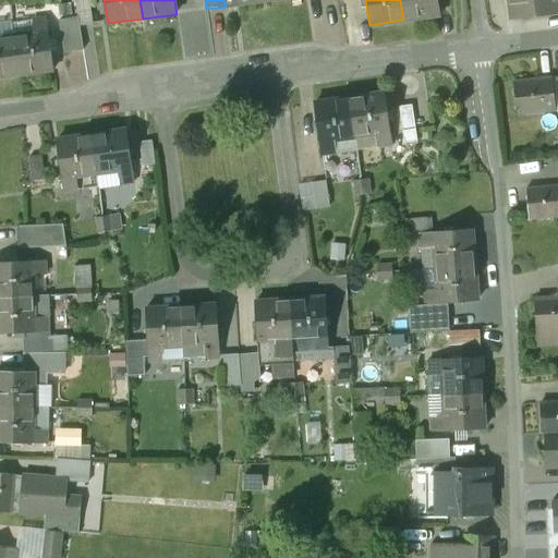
[(436,0),(400,0),(403,20),(438,15),(436,0)]
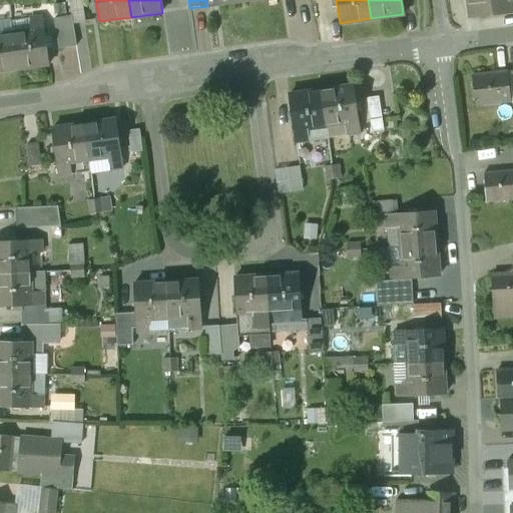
[(512,0),(479,0),(481,14),(512,10),(512,0)]
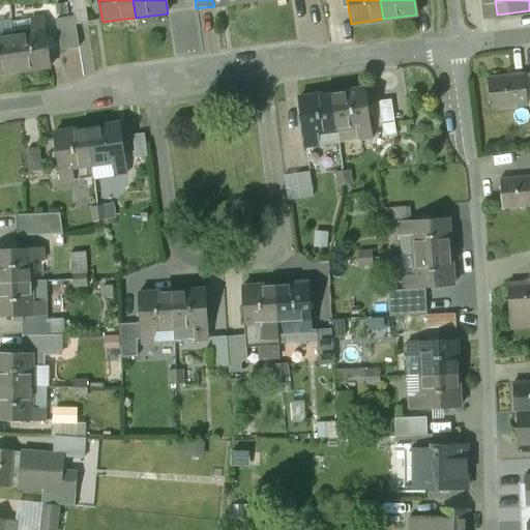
[(45,18),(32,20),(33,32),(46,30),(45,18)]
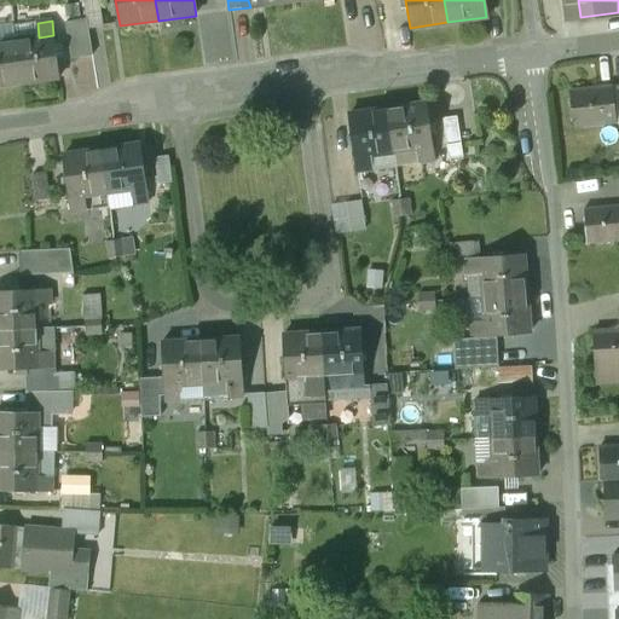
[(39,38),(15,40),(21,84),(59,79),(53,35),(39,38)]
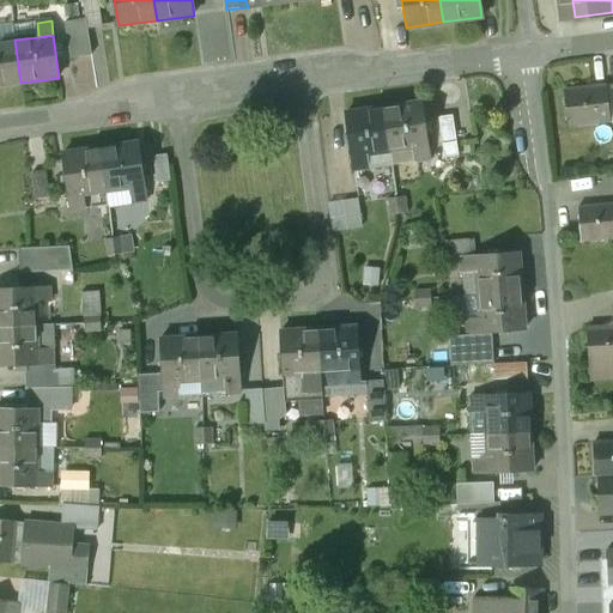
[(0,42),(0,85),(20,83),(14,40),(0,42)]
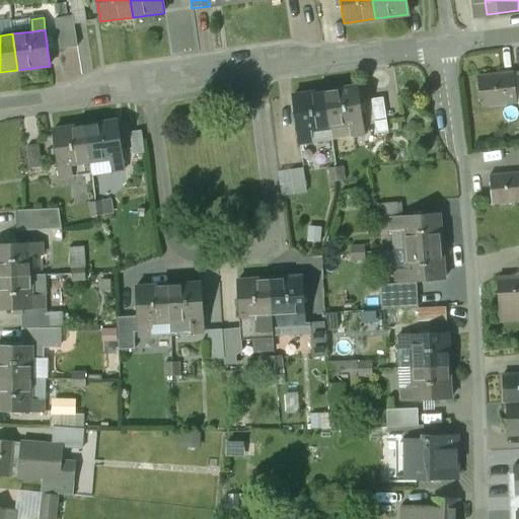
[(512,75),(478,78),(482,106),(515,102),(512,75)]
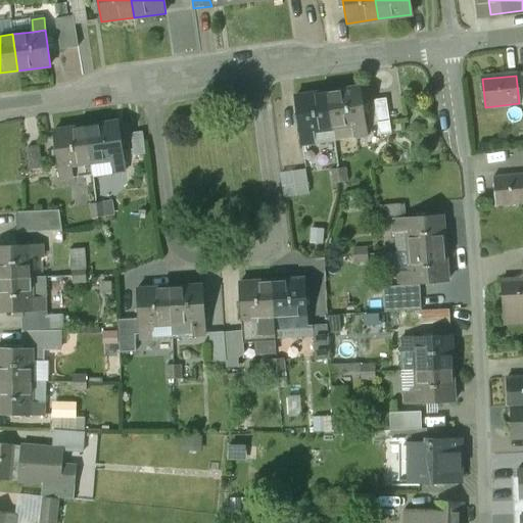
[(360,89),(327,94),(332,129),(352,126),(365,124),(360,89)]
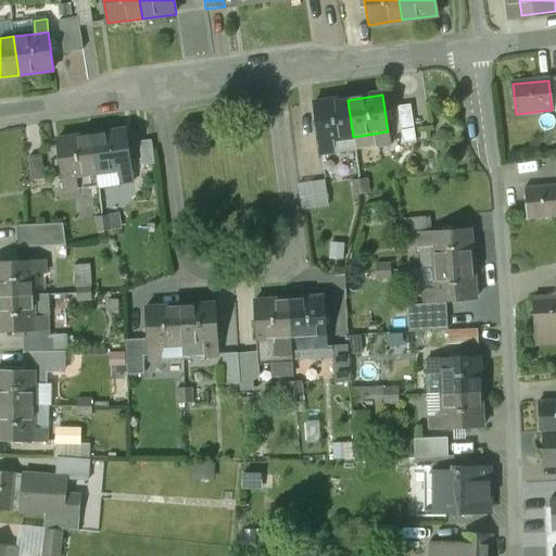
[(348,100),(314,104),(319,142),(332,140),(353,137),(348,100)]
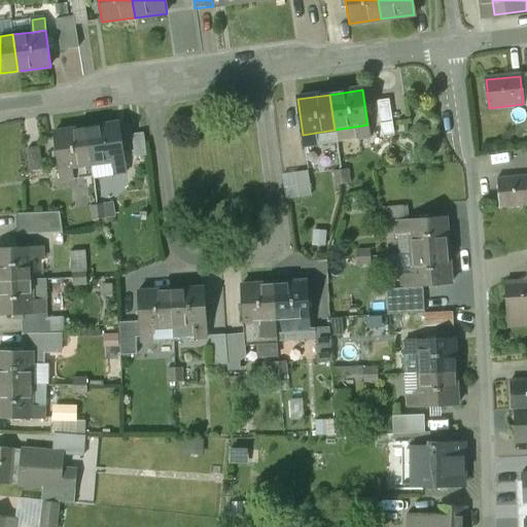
[(389,100),(377,102),(382,136),(394,135),(389,100)]
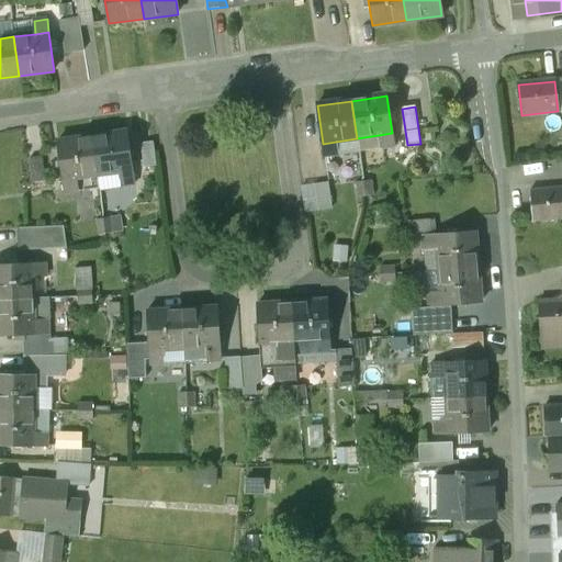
[(127,132),(92,136),(98,176),(120,172),(133,170),(127,132)]
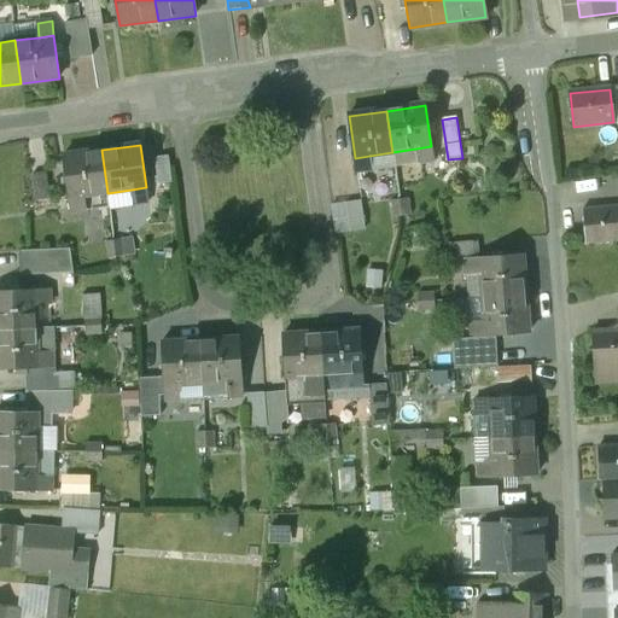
[(431,146),(417,149),(419,163),(433,161),(431,146)]
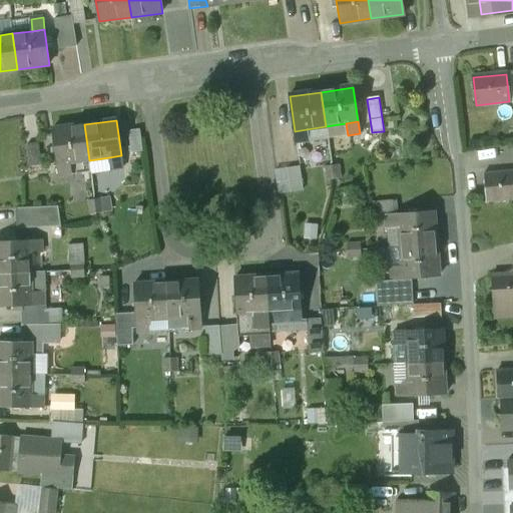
[(84,124),(52,129),(57,164),(70,162),(89,160),(84,124)]
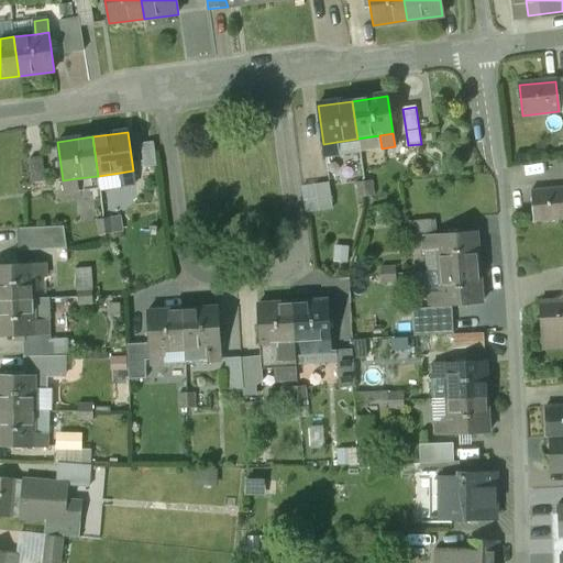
[(337,142),(323,144),(324,156),(338,155),(337,142)]
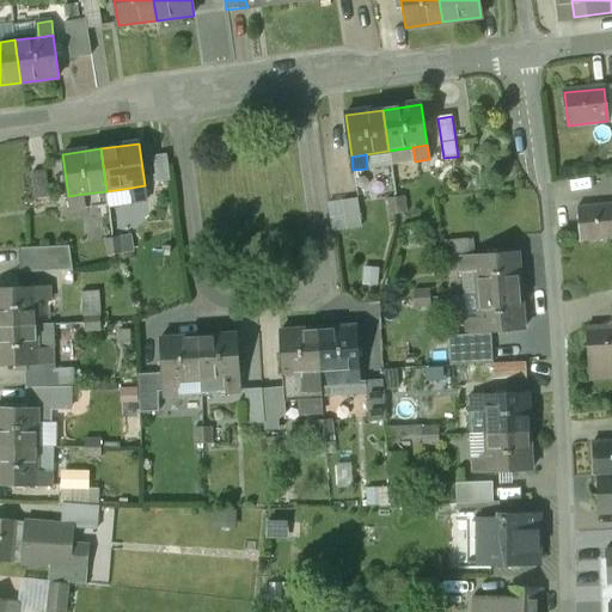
[(145,185),(130,188),(132,202),(147,200),(145,185)]
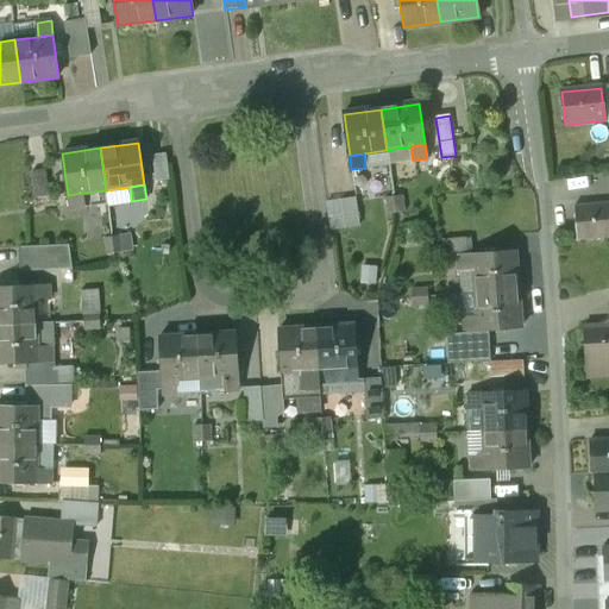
[(83,193),(68,195),(70,209),(85,207),(83,193)]
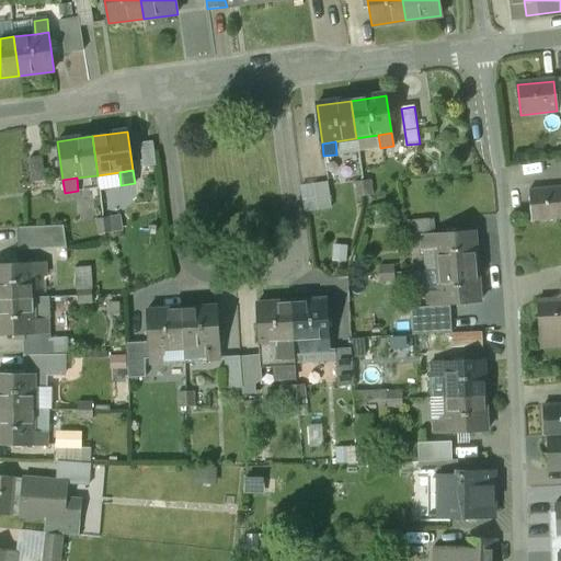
[(334,179),(306,182),(309,209),(336,207),(334,179)]
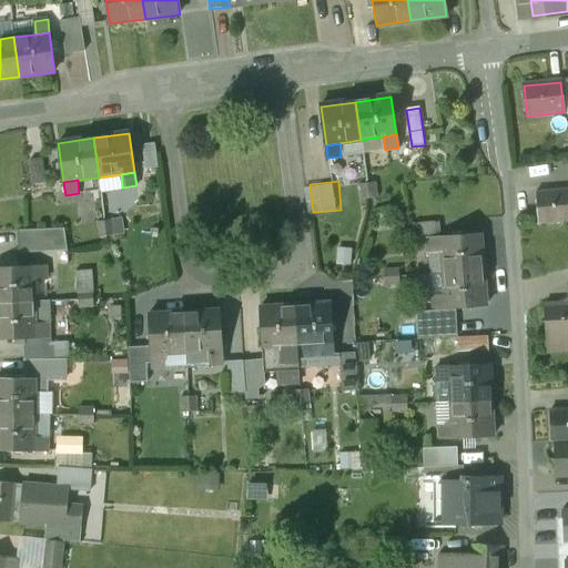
[(375,183),(367,184),(369,200),(377,199),(375,183)]
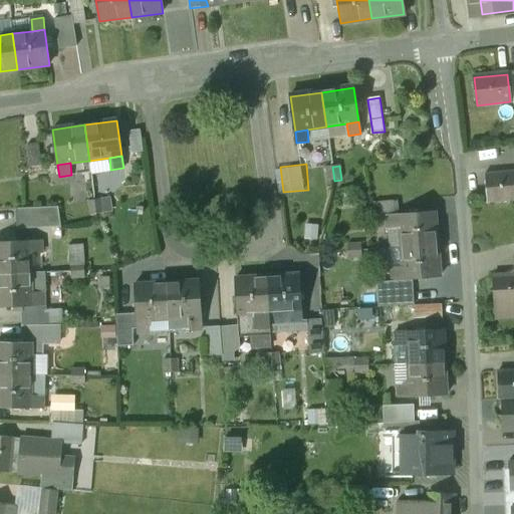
[(332,167),(325,168),(327,182),(334,181),(332,167)]
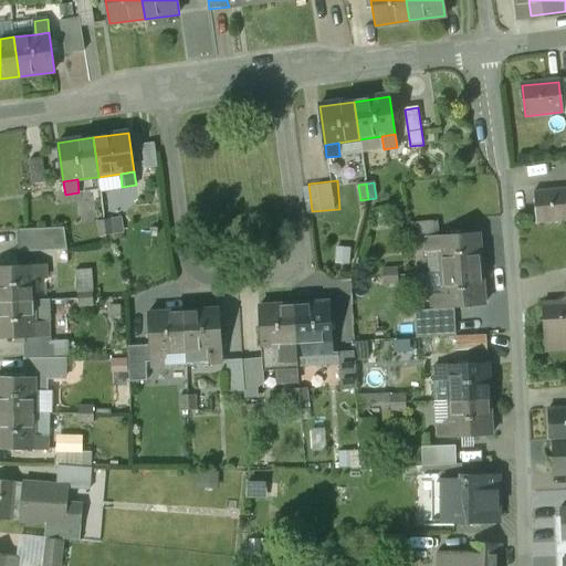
[(565,188),(532,191),(535,222),(565,219),(565,188)]
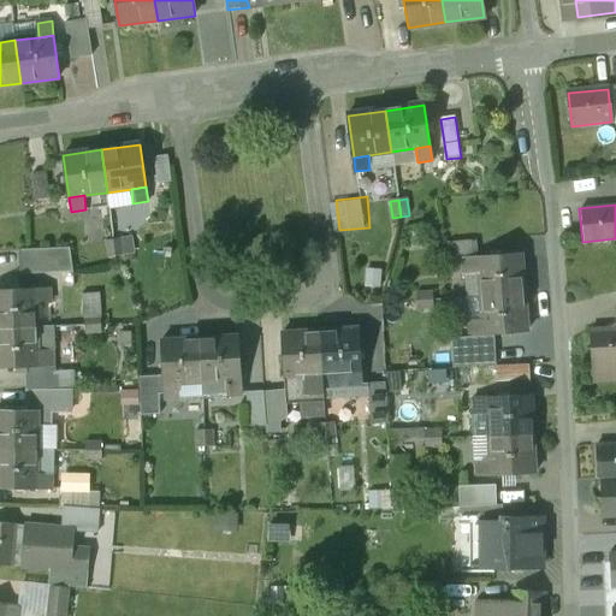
[(122,238),(113,240),(116,256),(124,255),(122,238)]
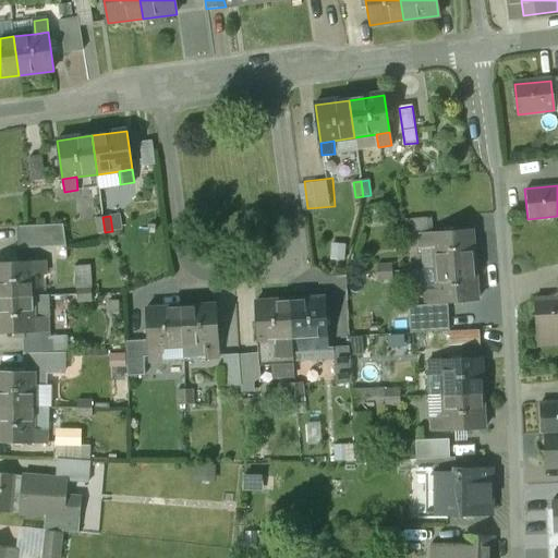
[(102,217),(96,218),(97,233),(105,232),(102,217)]
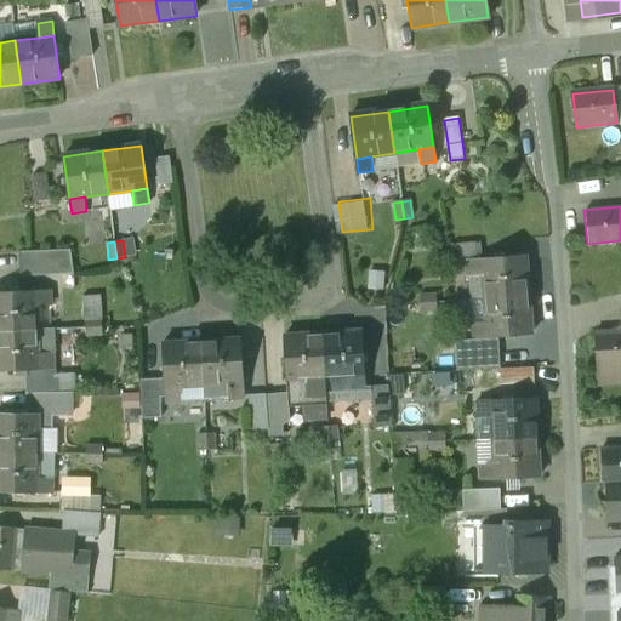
[(70,250),(18,252),(20,272),(73,269),(70,250)]
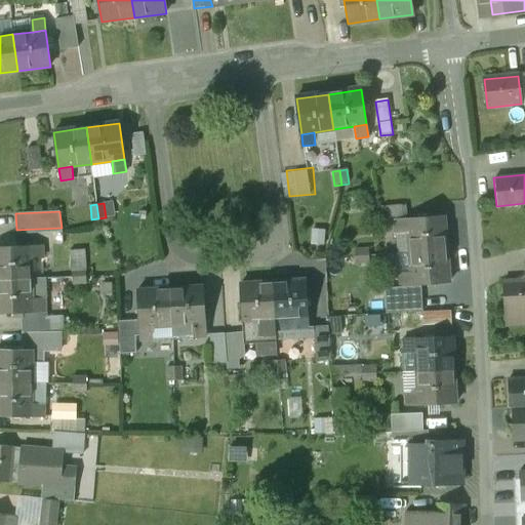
[(444,217),(407,220),(408,233),(410,253),(447,250),(444,217)]
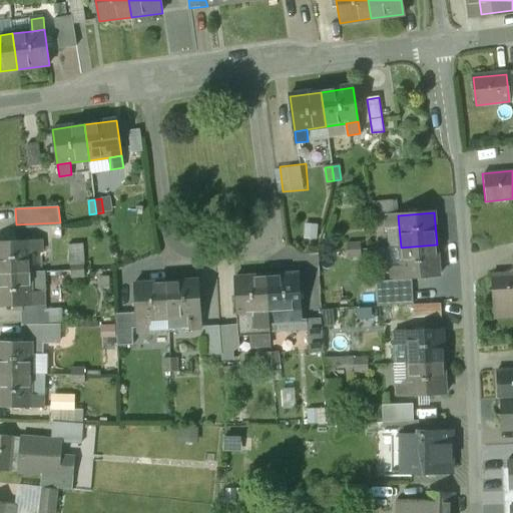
[(398,215),(386,216),(387,228),(399,227),(398,215)]
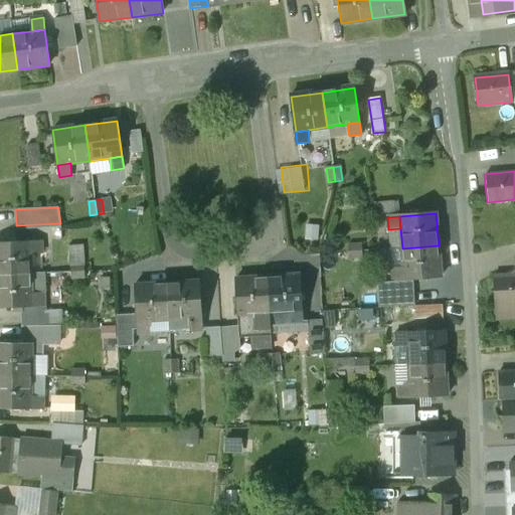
[(28,241),(0,242),(0,275),(30,274),(29,253),(28,241)]
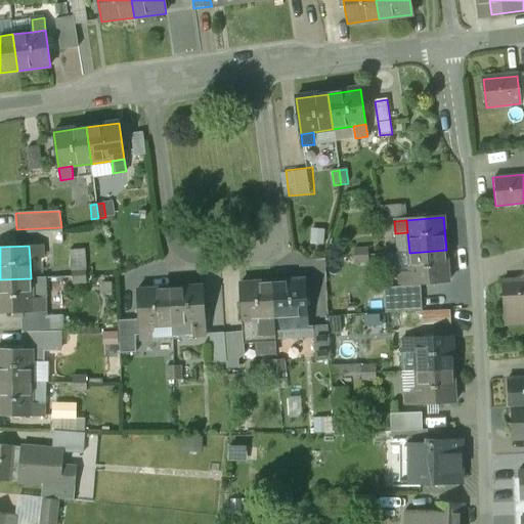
[(41,246),(29,246),(30,258),(42,258),(41,246)]
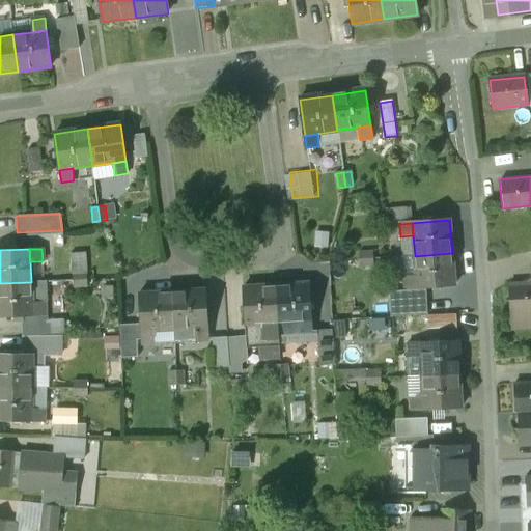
[(373,252),(359,253),(360,260),(374,259),(373,252)]
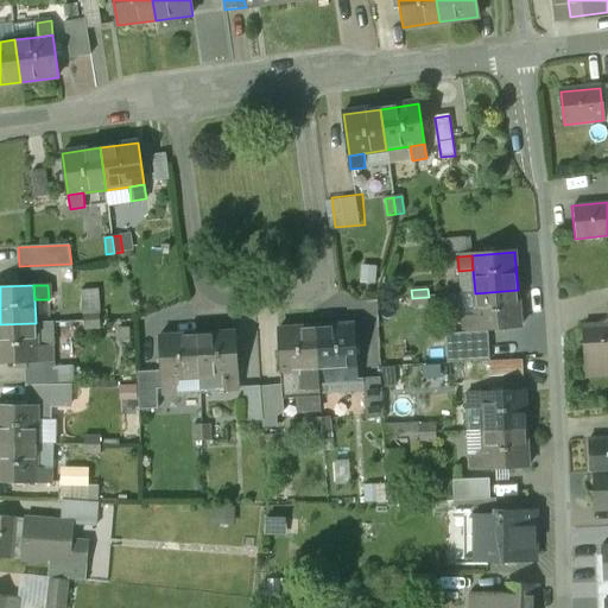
[(518,290),(475,293),(477,317),(479,330),(521,328),(518,290)]
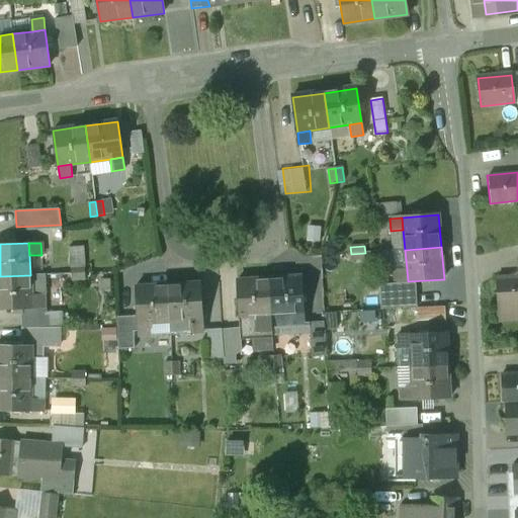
[(365,253),(351,254),(351,261),(366,260),(365,253)]
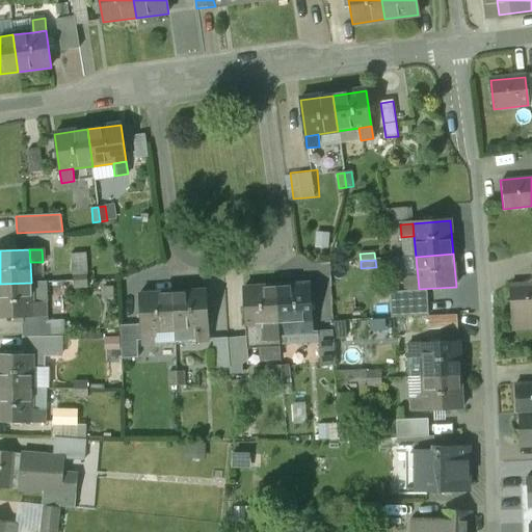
[(418,277),(405,278),(406,291),(419,289),(418,277)]
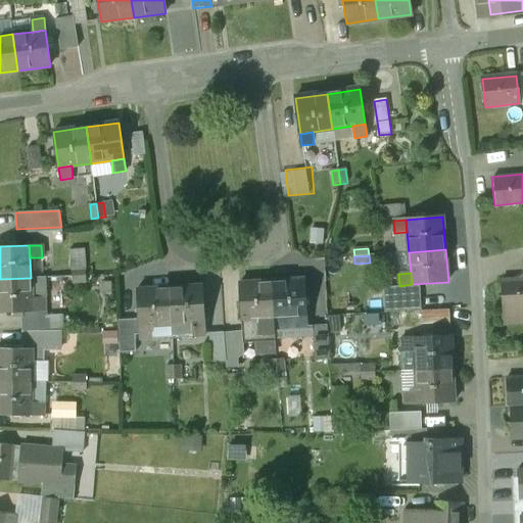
[(31,278),(0,279),(0,312),(32,311),(32,298),(31,278)]
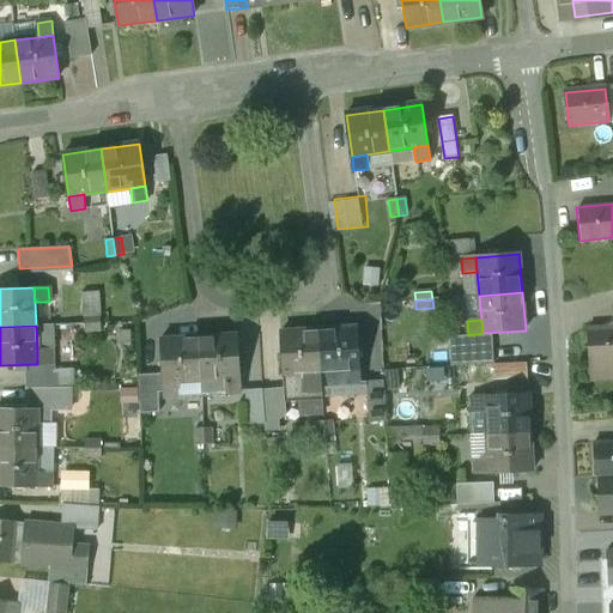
[(612,326),(587,327),(589,377),(612,376),(612,326)]
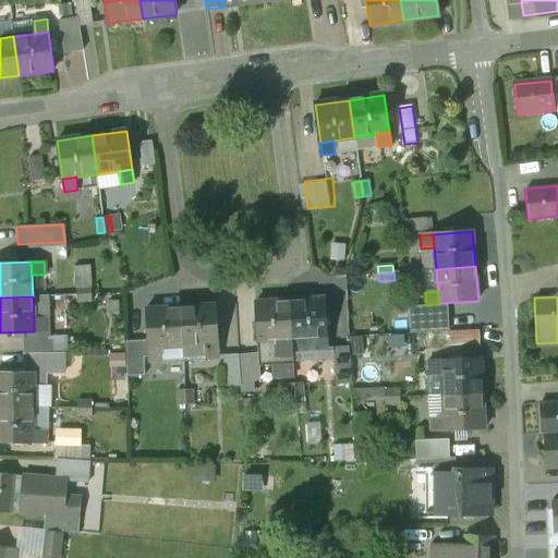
[(325,300),(290,302),(292,341),(314,340),(327,339),(325,300)]
